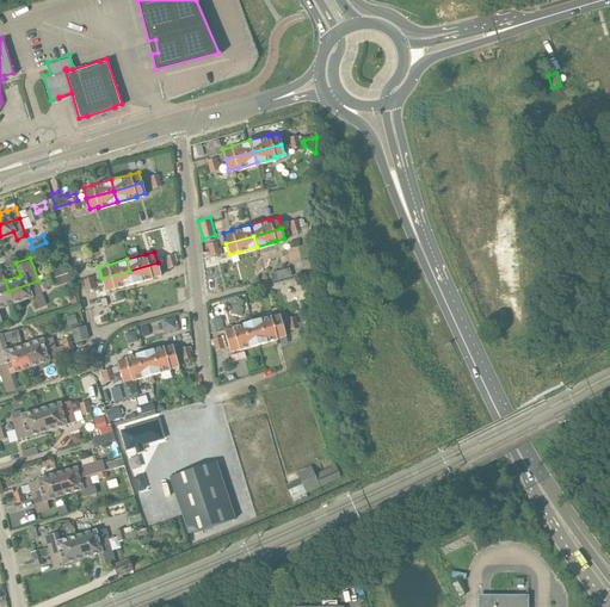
[(160,273),(158,262),(129,271),(133,282),(152,277),(152,276),(160,273)]
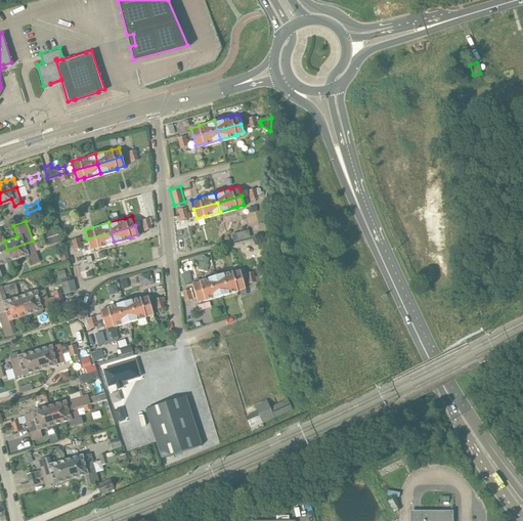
[(39,239),(57,231),(56,227),(38,234),(39,239)]
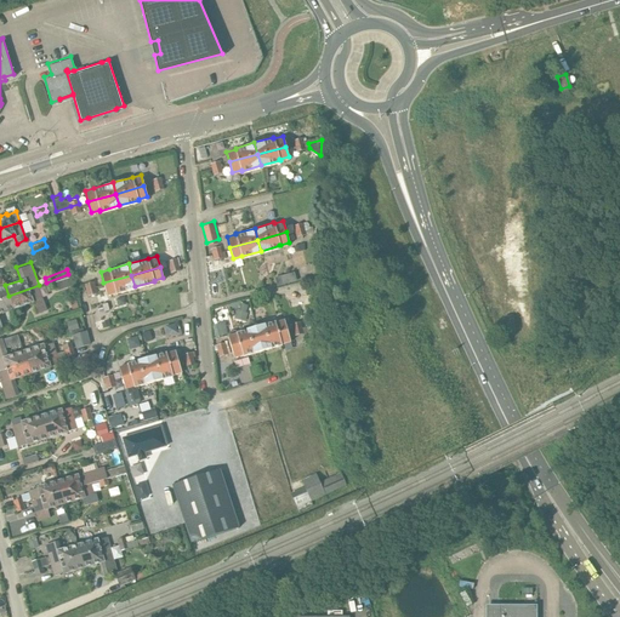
[(279,284),(297,280),(296,272),(277,275),(279,284)]
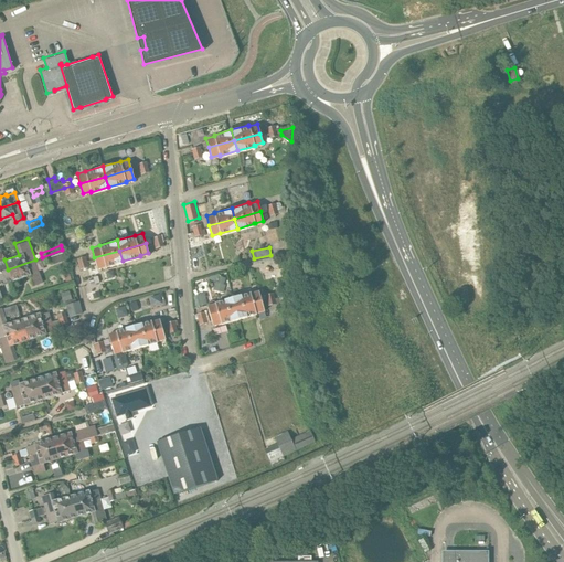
[(62,250),(42,257),(44,262),(51,260),(52,262),(67,256),(65,250),(62,250)]
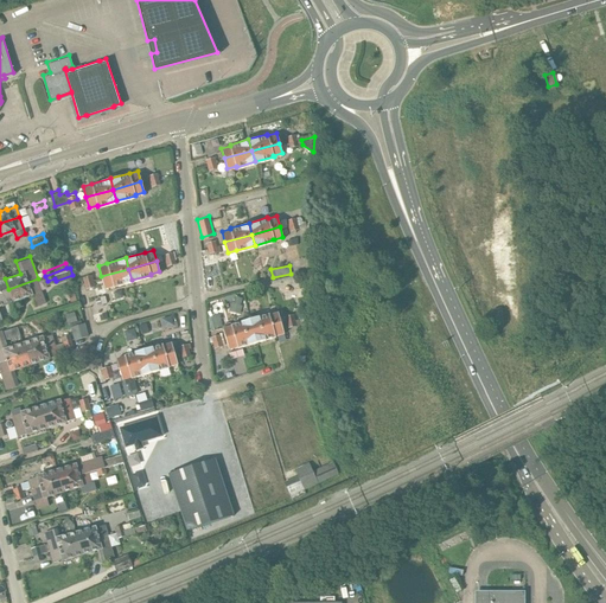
[(132,280),(128,269),(101,276),(104,287),(113,284),(113,286),(132,280)]
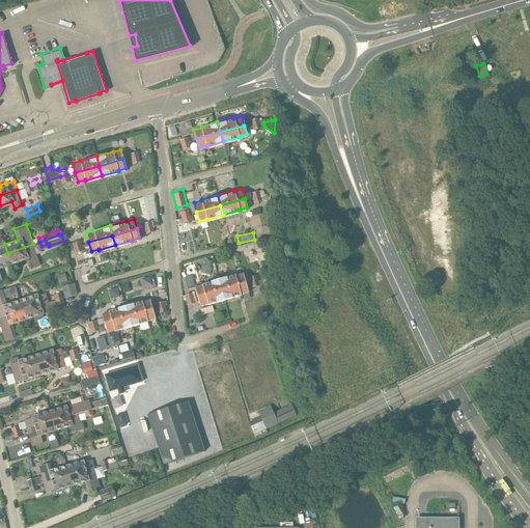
[(33,244),(7,253),(10,262),(27,257),(30,266),(39,262),(33,244)]
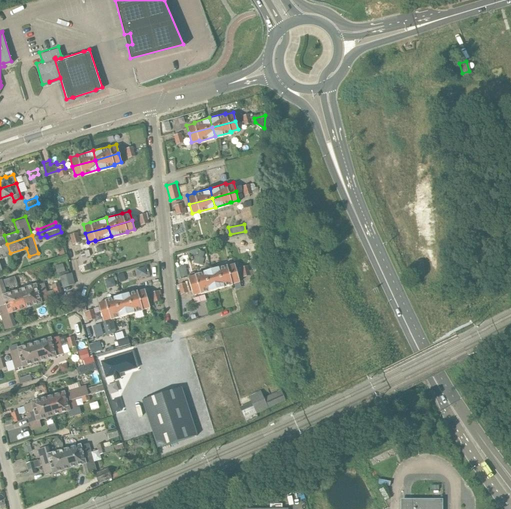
[(0,256),(10,253),(7,244),(0,246),(0,268),(1,268),(0,264),(0,256)]
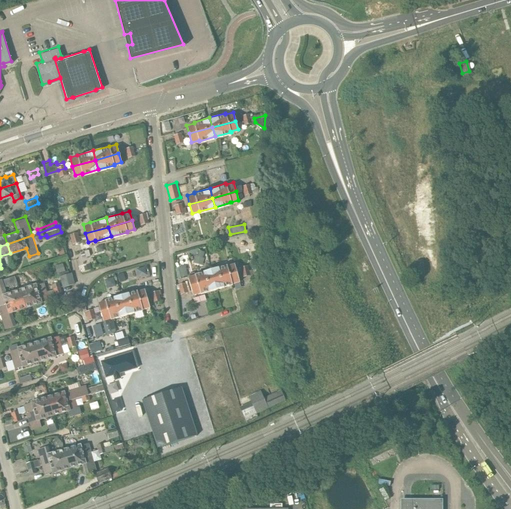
[(57,272),(65,269),(62,261),(54,263),(57,272)]
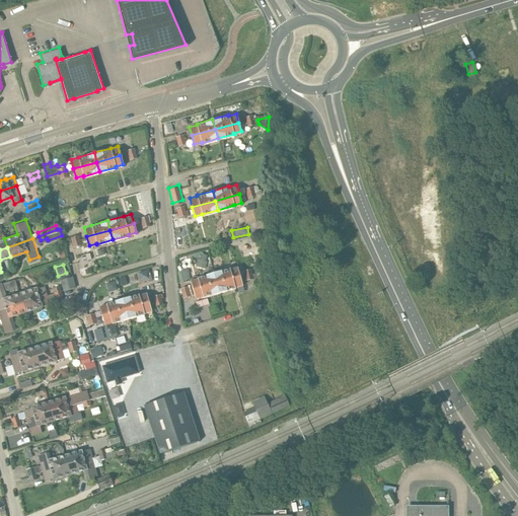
[(190,277),(187,267),(179,269),(182,279),(190,277)]
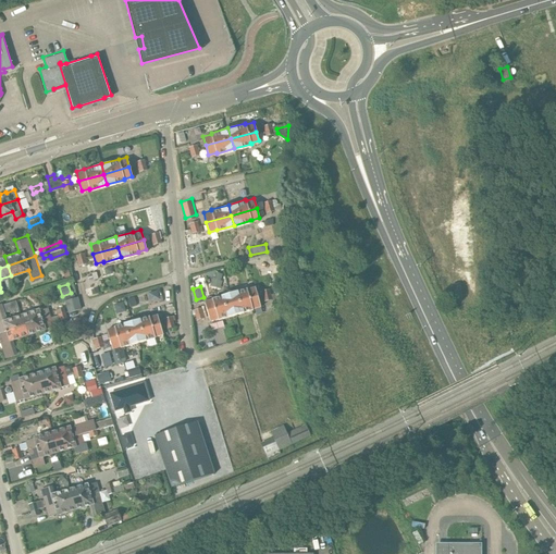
[(246,287),(230,292),(232,303),(257,295),(255,286),(247,288),(246,287)]
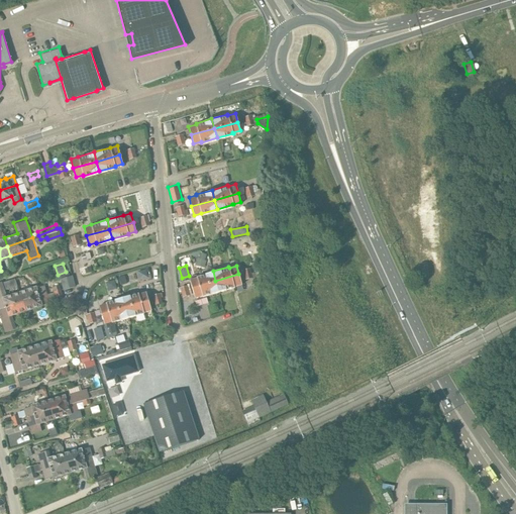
[(128,280),(137,277),(134,270),(125,273),(128,280)]
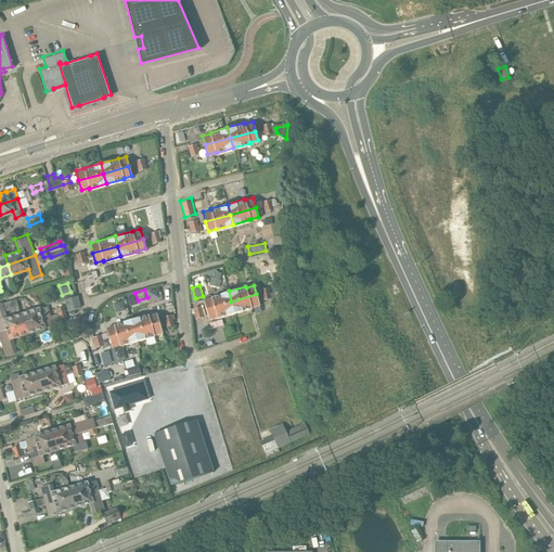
[(231,302),(229,291),(211,296),(211,297),(204,299),(207,309),(231,302)]
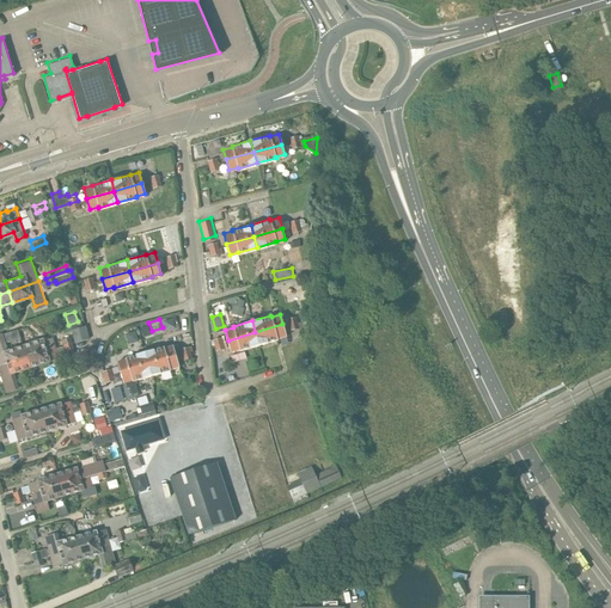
[(74,341),(89,336),(85,323),(71,327),(74,341)]
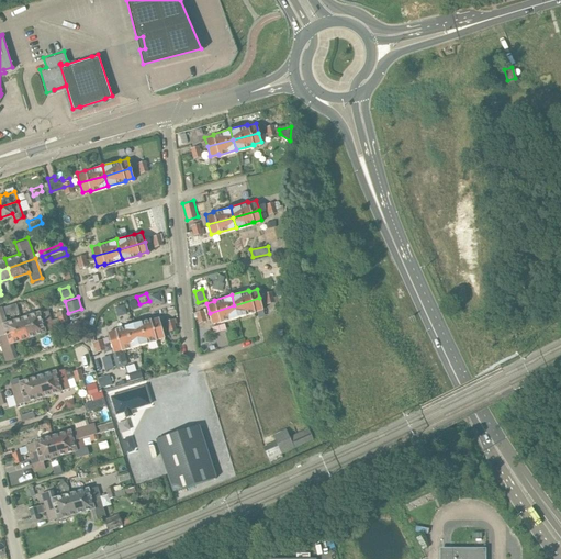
[(135,297),(128,299),(131,308),(137,305),(135,297)]
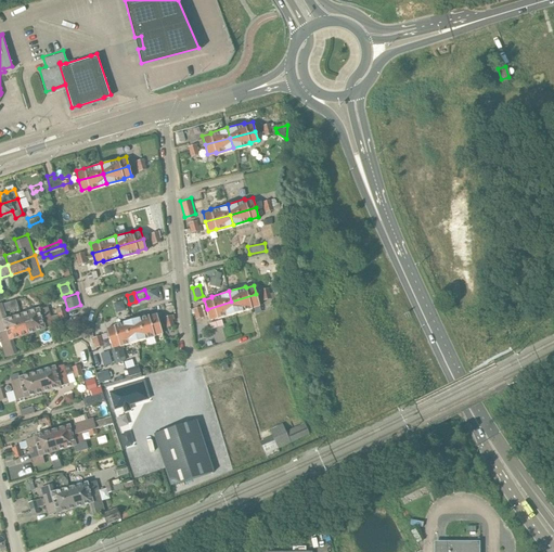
[(256,294),(231,302),(234,311),(252,307),(250,306),(259,304),(256,294)]
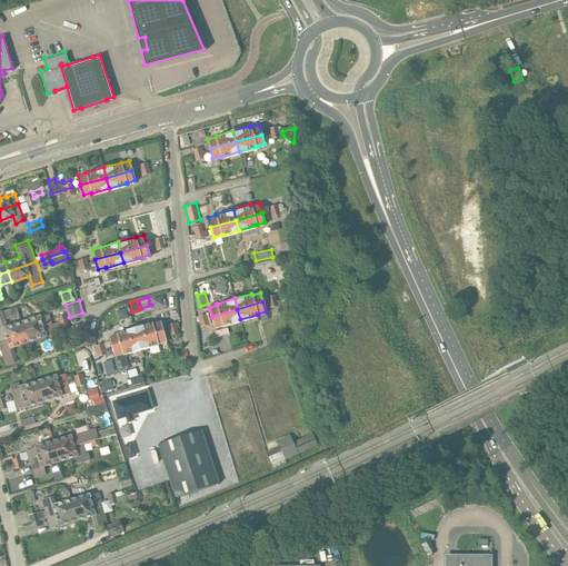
[(0,338),(23,330),(20,320),(5,325),(2,318),(18,313),(16,305),(0,309),(0,338)]
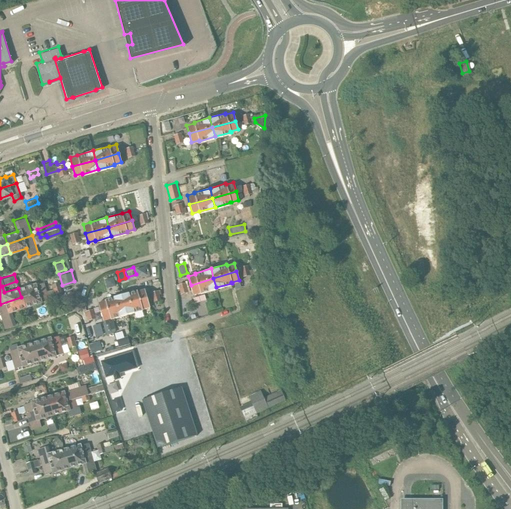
[(216,287),(213,278),(191,285),(193,293),(200,291),(201,292),(216,287)]
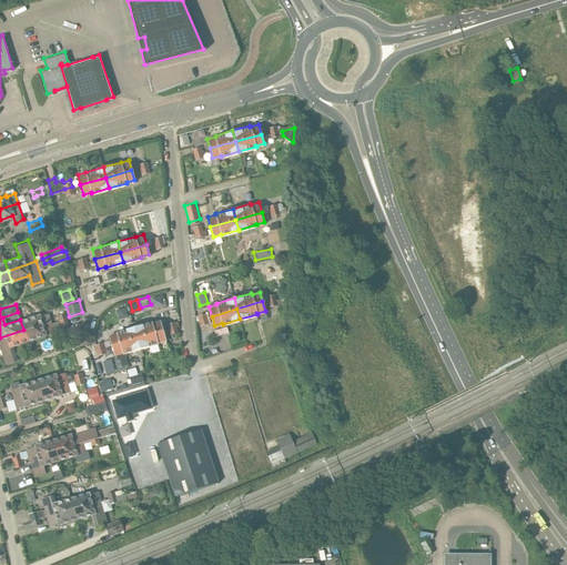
[(39,314),(20,320),(23,330),(50,321),(47,312),(39,315),(39,314)]
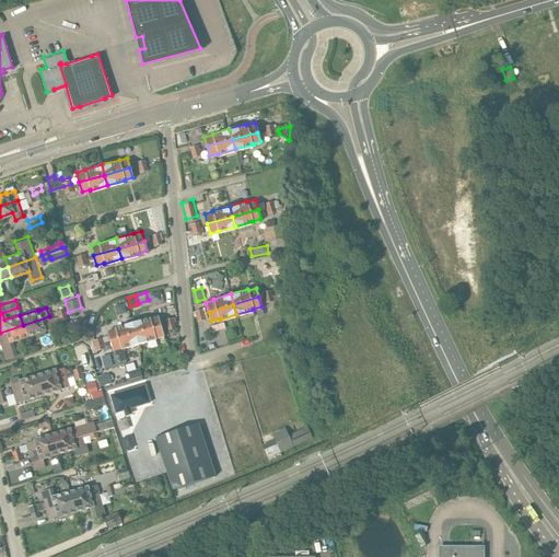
[(135,332),(160,324),(158,315),(150,317),(149,316),(131,322),(135,332)]
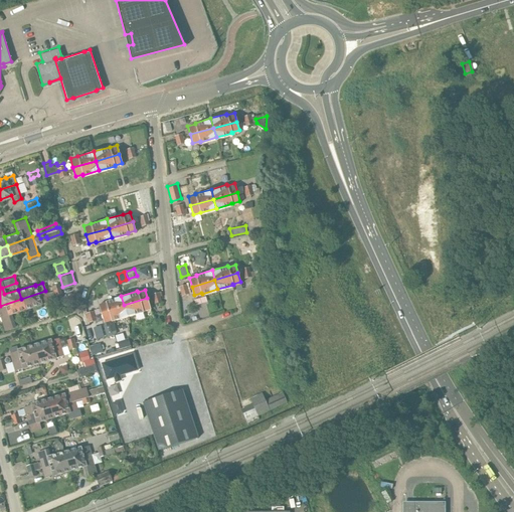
[(45,291),(21,299),(24,309),(41,303),(40,303),(48,300),(45,291)]
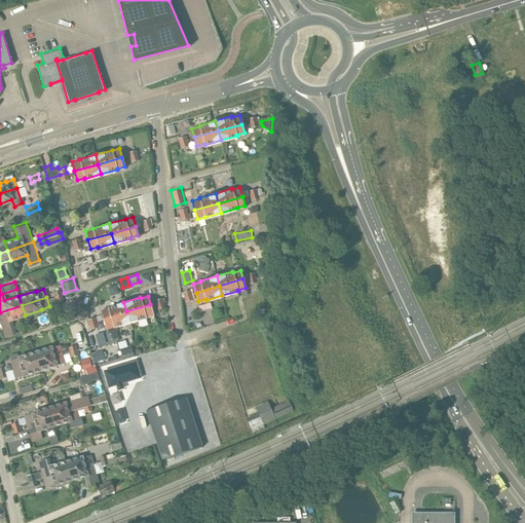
[(103,319),(126,311),(123,302),(108,306),(108,307),(100,309),(103,319)]
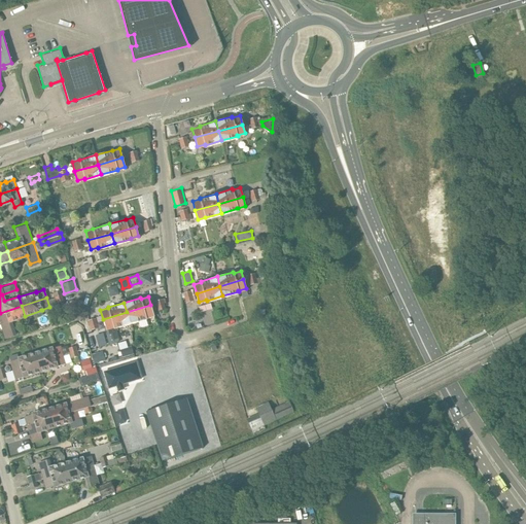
[(153,314),(150,305),(127,312),(130,322),(146,317),(146,316),(153,314)]
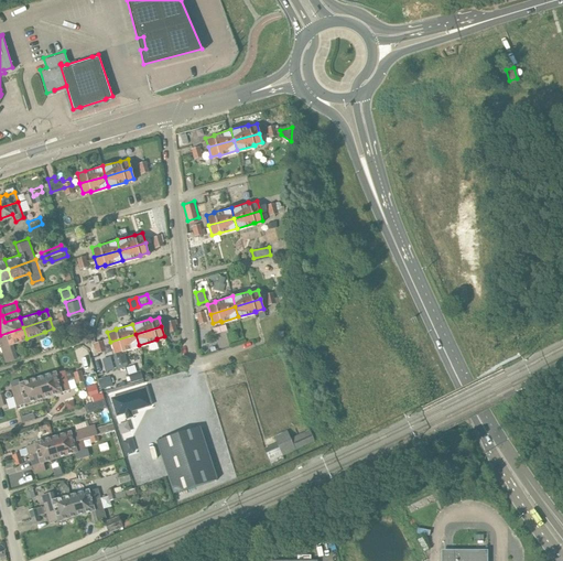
[(26,338),(23,327),(0,335),(0,343),(6,359),(15,356),(11,343),(26,338)]
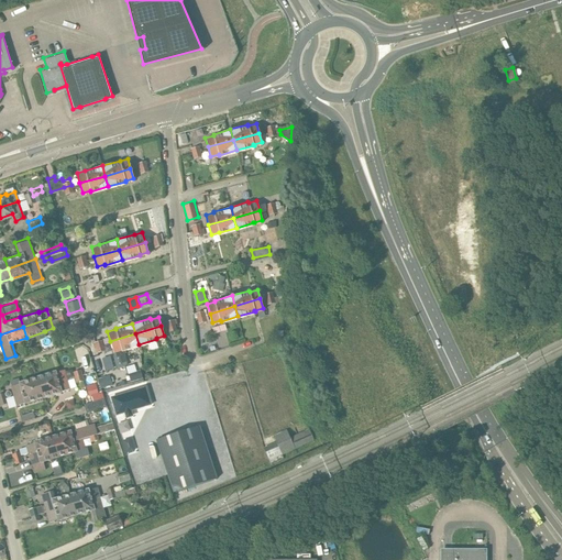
[(139,344),(135,333),(110,341),(112,350),(121,348),(121,349),(139,344)]
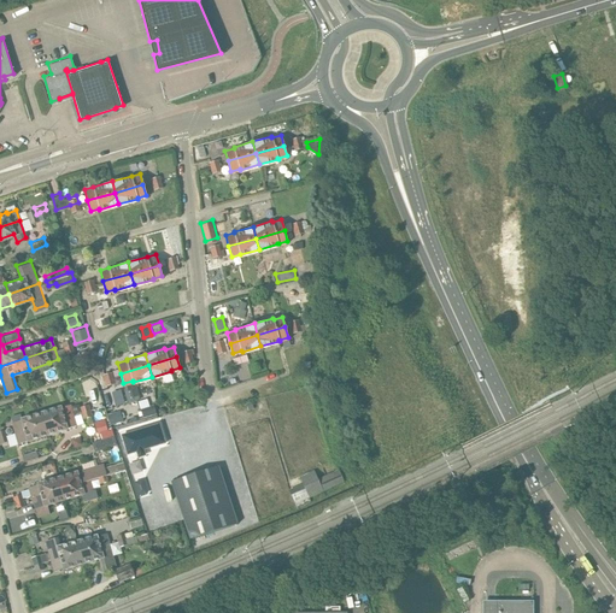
[(44,422),(72,413),(69,404),(60,406),(60,405),(40,411),(44,422)]
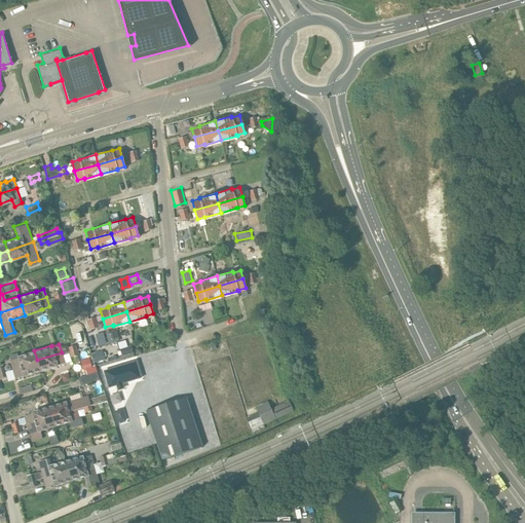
[(128,351),(125,344),(119,346),(121,353),(128,351)]
